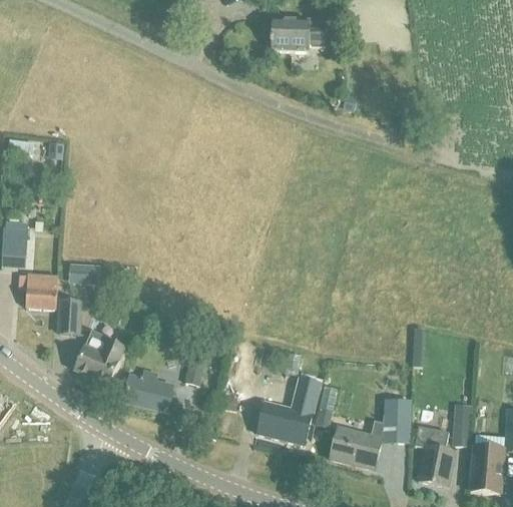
[(326,45),(326,24),(310,24),(310,19),(272,18),(272,49),(309,50),(309,45),(326,45)]
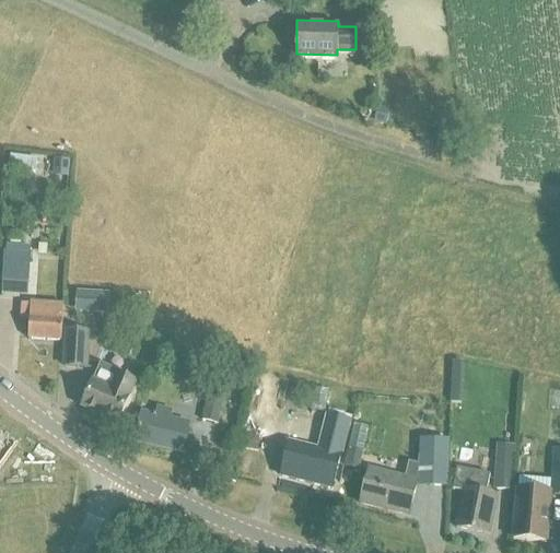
[(36,168),(38,154),(10,151),(9,165),(36,168)]
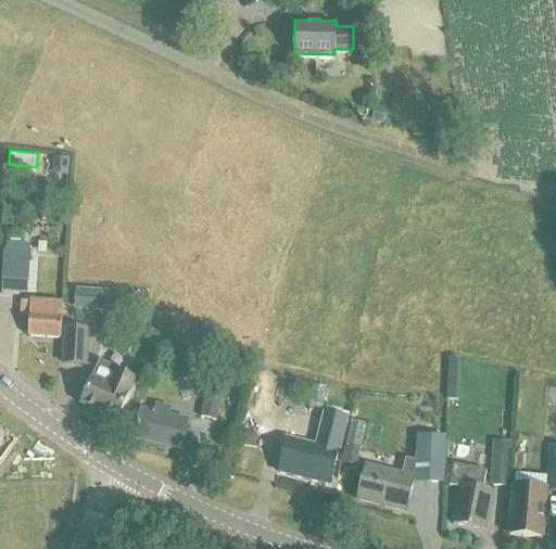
[(67,153),(52,152),(51,168),(66,169),(67,153)]
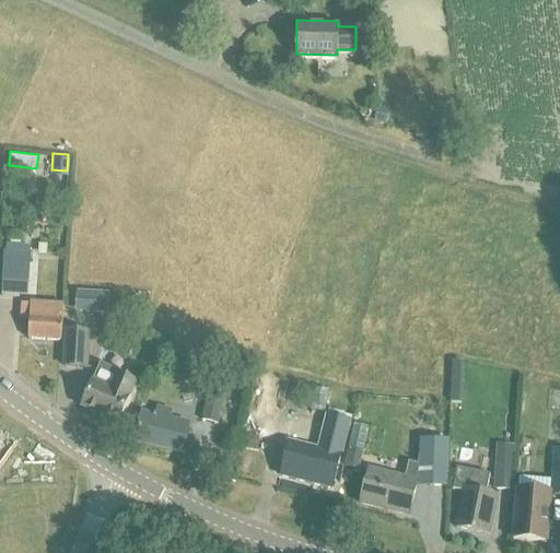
[(30,249),(3,248),(2,279),(28,280),(30,249)]
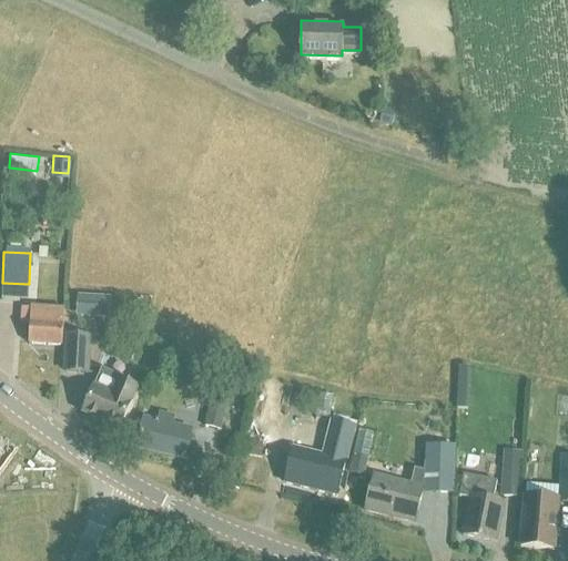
[(111,291),(97,289),(94,312),(110,313),(111,291)]
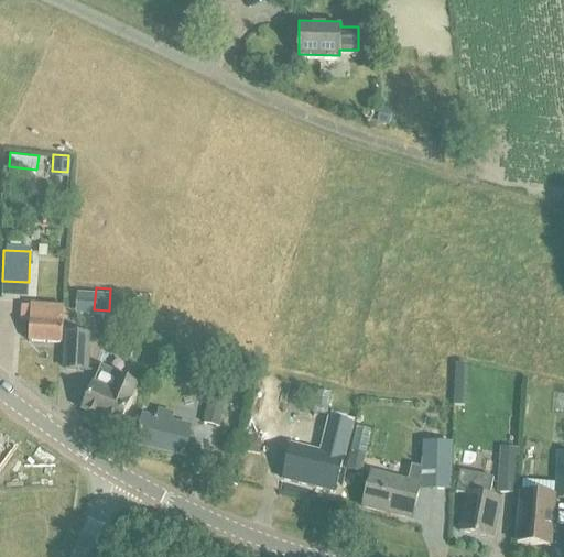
[(20,319),(29,320),(28,338),(62,340),(65,305),(30,303),(30,304),(21,303),(20,319)]
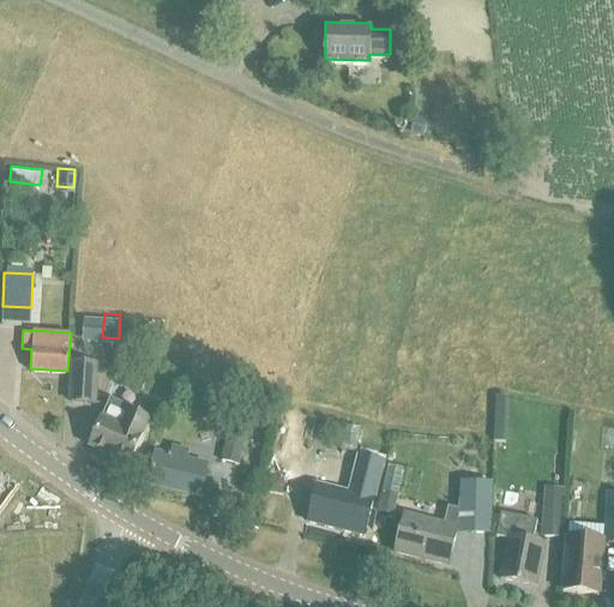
[(73,361),(71,400),(95,401),(97,362),(73,361)]
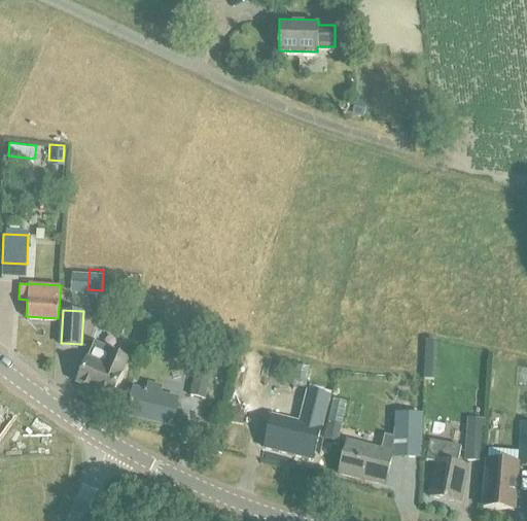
[(441,332),(430,332),(428,365),(438,365),(441,332)]
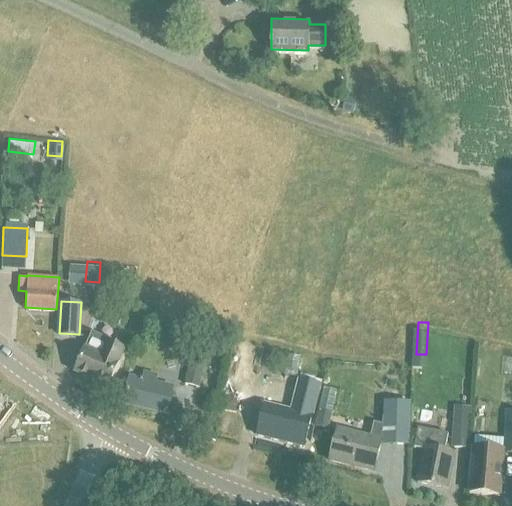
[(84,346),(75,368),(108,382),(123,346),(109,340),(110,336),(91,328),(85,346),(84,346)]
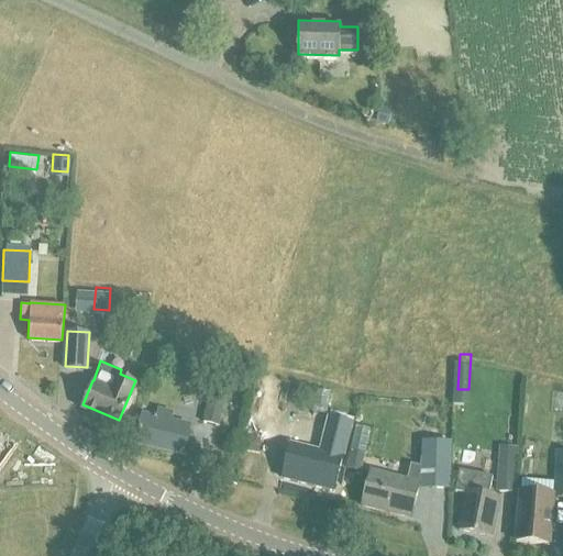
[(201,419),(217,423),(227,382),(211,379),(201,419)]
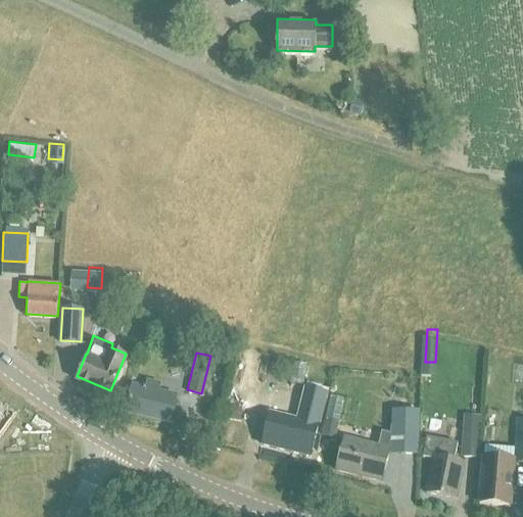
[(126,408),(169,418),(174,394),(156,390),(158,383),(144,380),(142,387),(132,384),(126,408)]
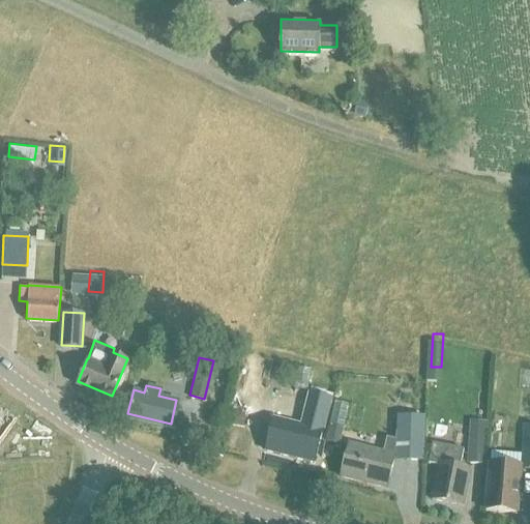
[(270,426),(265,446),(315,458),(329,395),(308,389),(300,421),(277,416),(274,428),(270,426)]
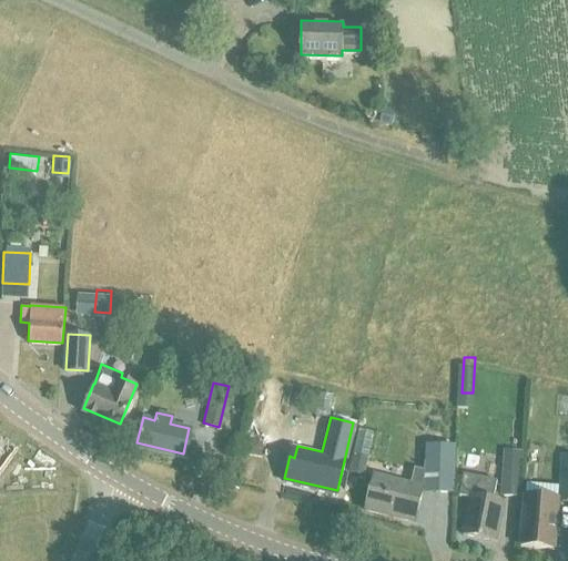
[(374,461),(379,425),(361,421),(355,459),(374,461)]
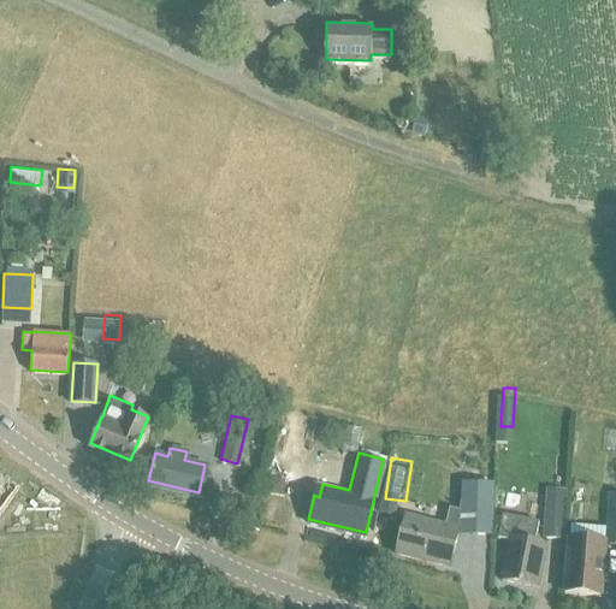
[(580,476),(579,491),(593,492),(594,477),(580,476)]
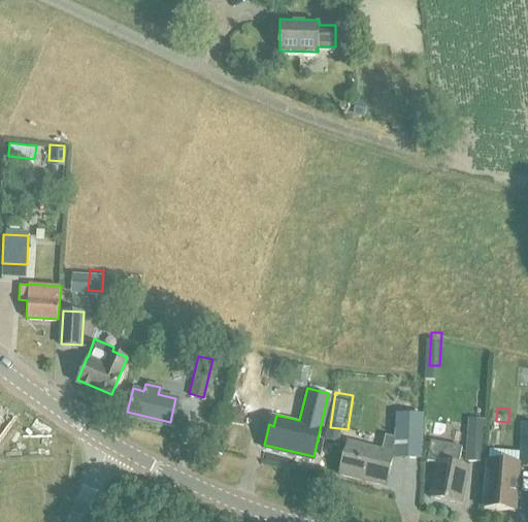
[(405,454),(421,454),(421,414),(408,413),(408,426),(405,426),(405,454)]
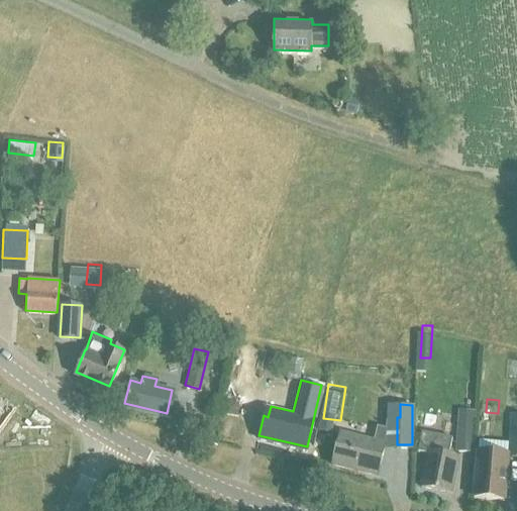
[(458,426),(456,446),(472,448),(473,427),(458,426)]
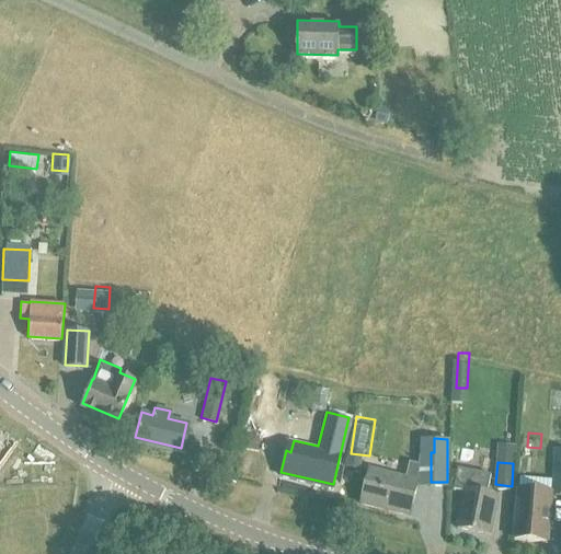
[(458,463),(454,485),(465,487),(457,523),(490,530),(494,509),(490,509),(493,493),(487,491),(490,470),(458,463)]
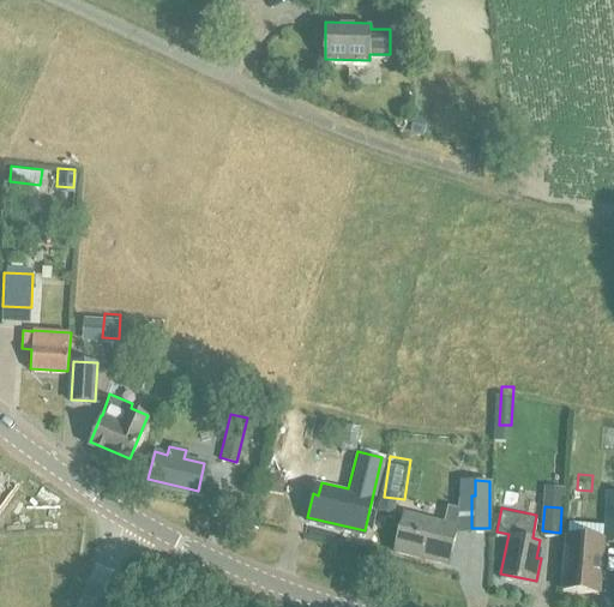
[(395,550),(447,562),(456,524),(403,512),(395,550)]
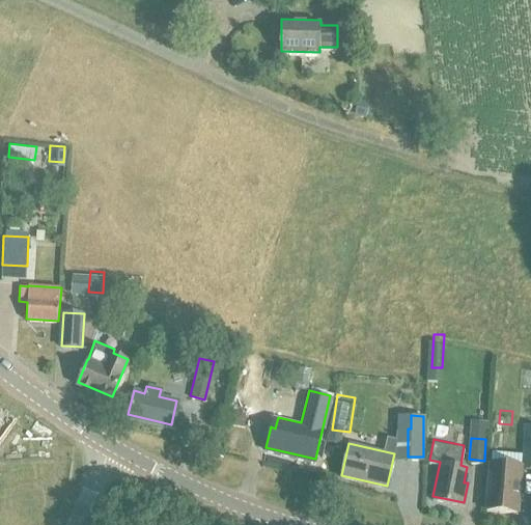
[(486,507),(518,510),(522,464),(491,461),(486,507)]
